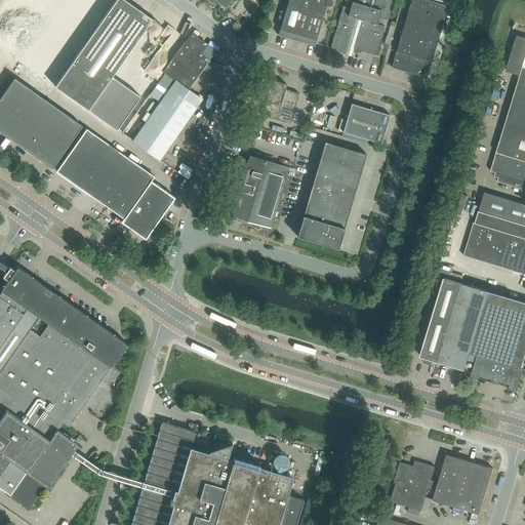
[(125,0),(115,0),(54,86),(88,110),(117,129),(140,96),(112,76),(152,18),(151,18),(145,14),(146,14),(139,10),(130,4),(130,3),(125,0)]
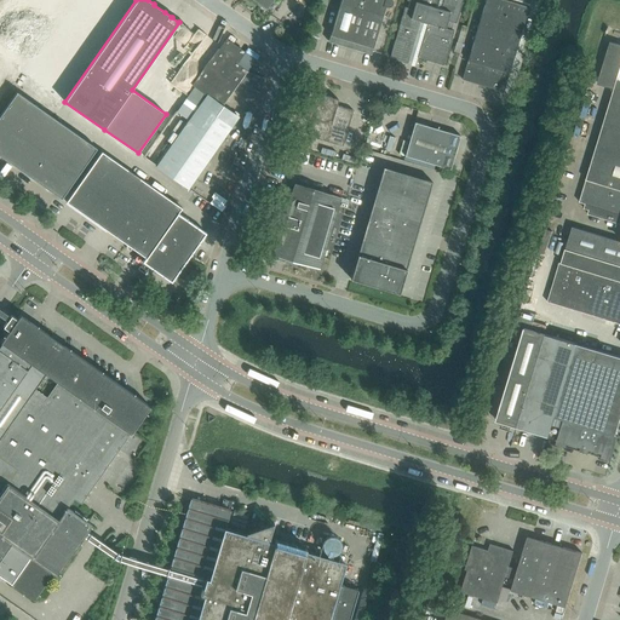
[(339,0),(328,41),(371,55),(385,6),(386,6),(389,5),(390,4),(390,0),(339,0)]
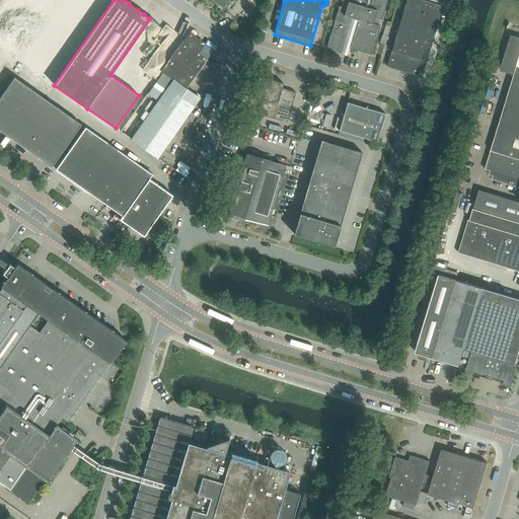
[(349,49),(371,55),(379,25),(377,25),(379,19),(381,19),(385,5),(369,0),(340,0),(343,1),(341,7),(339,6),(334,21),(325,49),(341,54),(342,51),(348,53),(349,49)]
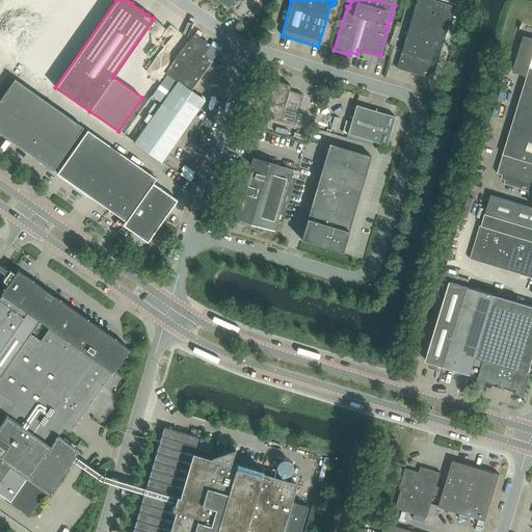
[(417,74),(431,78),(436,62),(453,6),(432,0),(416,0),(401,52),(396,68),(410,72),(410,74),(417,76),(417,74)]
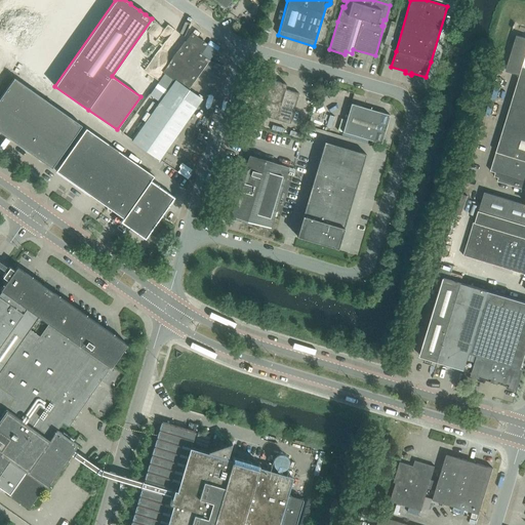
[(524,38),(517,36),(507,71),(520,75),(490,171),(495,172),(494,176),(498,177),(497,182),(524,189),(524,38)]
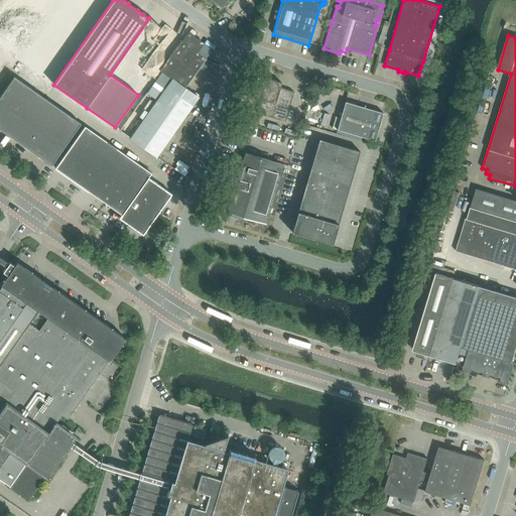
[(257,114),(285,122),(294,92),(280,88),(281,83),(257,76),(251,97),(261,100),(257,114)]
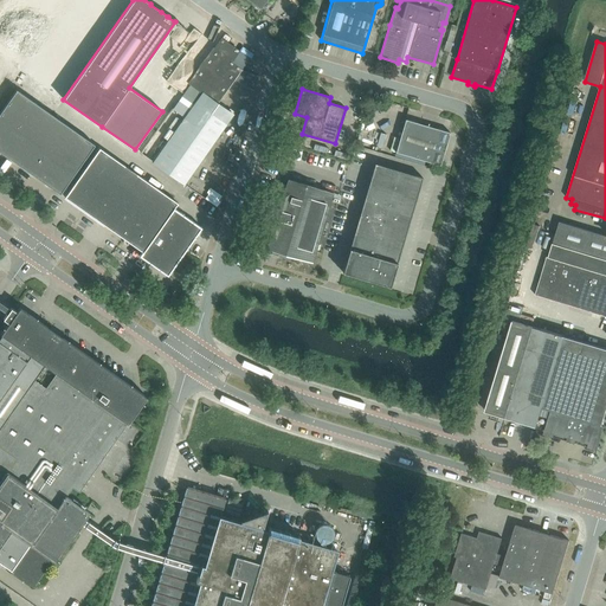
[(95,144),(17,90),(0,113),(0,152),(59,194),(95,144)]
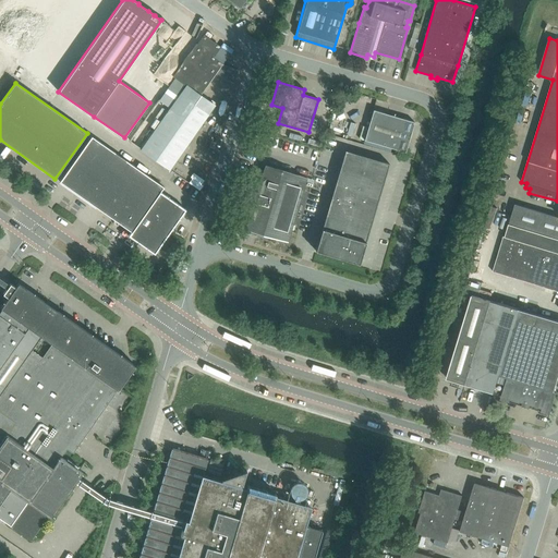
[(215,106),(185,85),(140,149),(169,170),(215,106)]
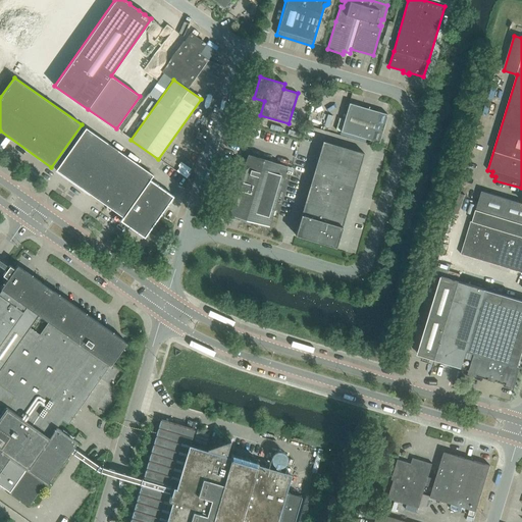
[(341,132),(379,143),(387,114),(349,103),(341,132)]
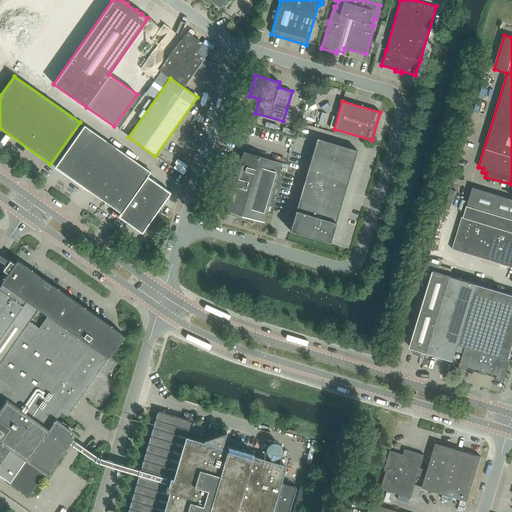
[(117,217),(141,233),(170,193),(147,176),(150,172),(84,125),(54,167),(120,213),(117,217)]
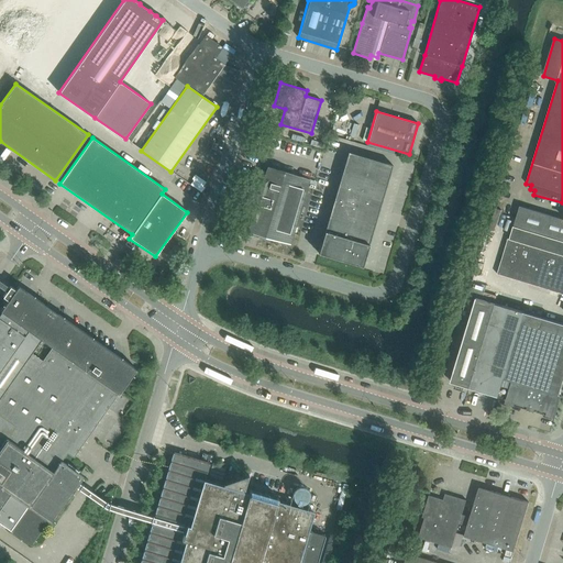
[(393,165),(349,152),(318,253),(362,266),(393,165)]
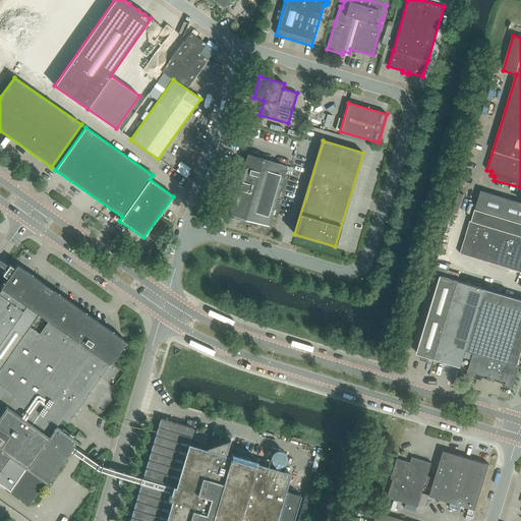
[(230,215),(269,226),(286,166),(247,155),(245,164),(244,164),(235,162),(224,201),(231,205),(233,206),(231,213),(230,213),(230,215)]
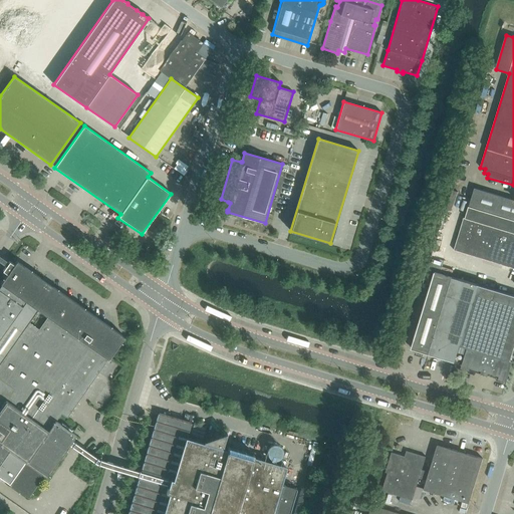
[(513,220),(513,199),(474,188),(469,207),(513,220)]
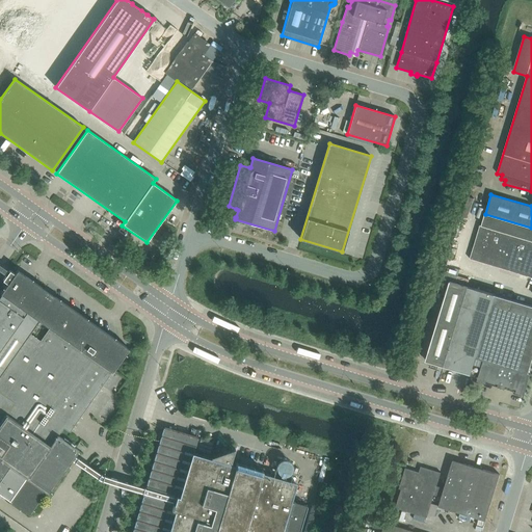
[(531,228),(485,214),(481,225),(480,225),(470,259),(531,277),(531,228)]
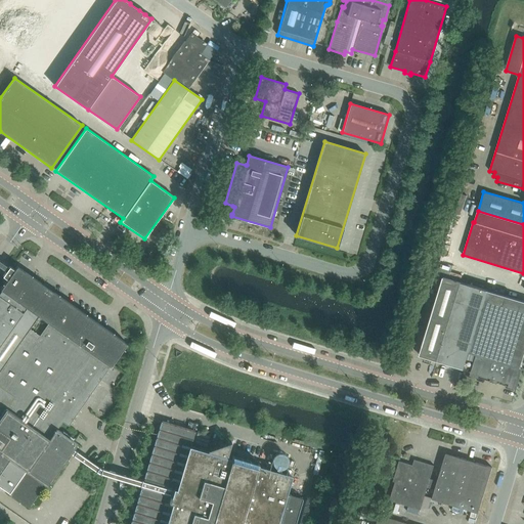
[(0,412),(1,416),(0,417),(0,486),(9,493),(9,494),(29,508),(45,485),(45,484),(47,485),(75,446),(77,443),(57,429),(62,422),(69,426),(127,343),(96,321),(18,267),(17,266),(15,270),(10,266),(9,268),(7,271),(3,276),(8,280),(1,290),(0,291),(0,412)]
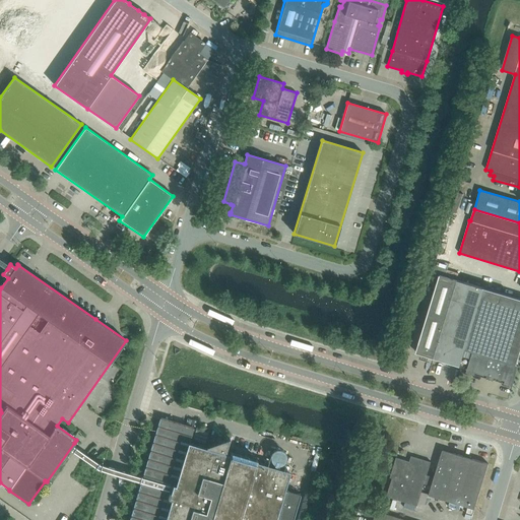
[(428,355),(511,381),(519,351),(519,299),(457,280),(440,275),(416,352),(421,354),(420,358),(427,360),(428,355)]
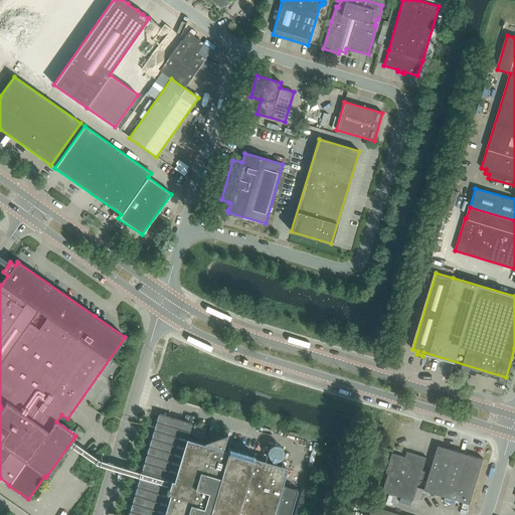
[(253,459),(254,456),(254,455),(229,448),(227,452),(222,450),(227,434),(215,438),(212,447),(187,440),(192,423),(158,413),(128,514),(289,514),(297,490),(281,485),(286,469),(253,459)]
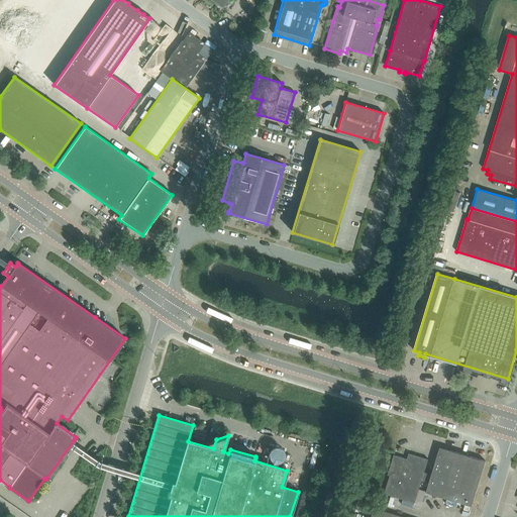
[(426,492),(450,500),(472,506),(486,461),(439,447),(431,475),(424,473),(428,459),(409,453),(407,458),(394,454),(388,475),(390,476),(384,494),(415,503),(421,481),(428,484),(426,492)]
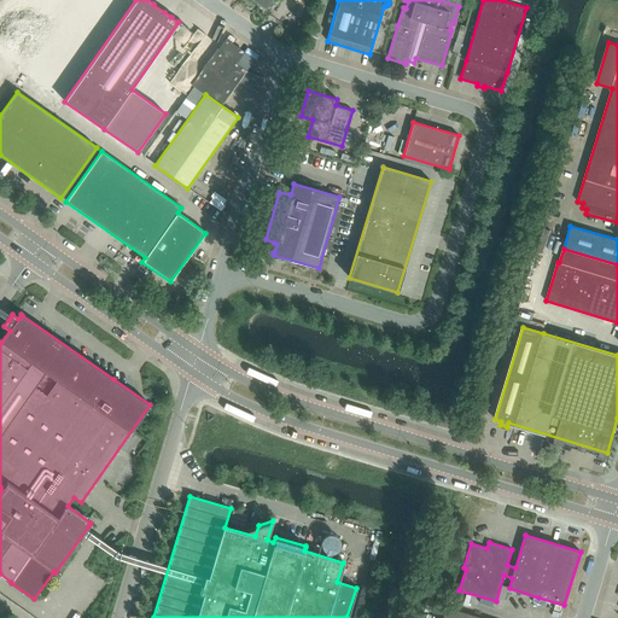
[(444,617),(481,617),(448,607),(444,617)]
